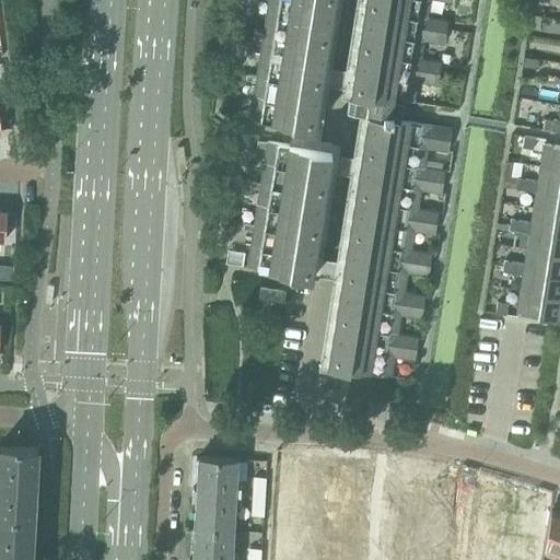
[(269,0),(265,33),(255,31),(254,37),(264,38),(258,74),(247,73),(247,79),(257,80),(251,117),(313,127),(334,0),(269,0)]
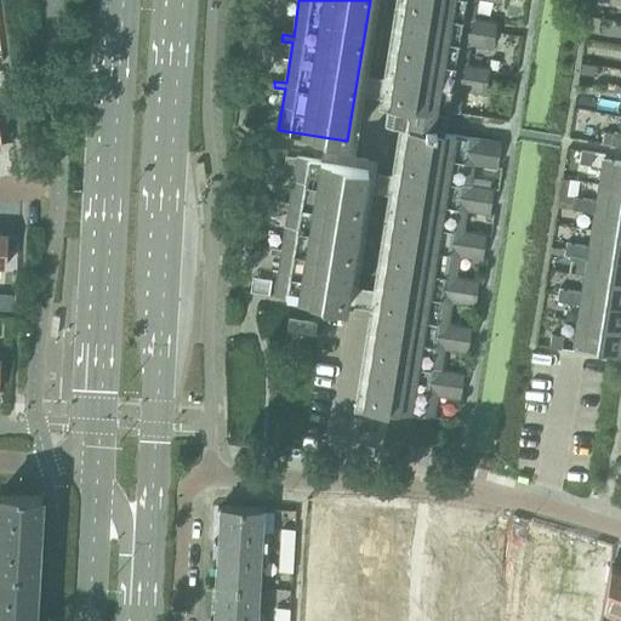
[(364,404),(364,405),(382,409),(392,410),(434,417),(438,393),(460,397),(465,372),(442,369),(445,347),(467,351),(472,326),(449,323),(453,301),(476,305),(479,279),(456,275),(460,254),(483,258),(486,233),(463,229),(467,209),(490,212),(495,187),(472,183),(474,163),(497,166),(502,142),(479,138),(479,137),(444,132),(444,131),(445,126),(446,117),(448,110),(459,112),(463,89),(486,92),(490,68),(467,64),(471,43),(494,46),(497,22),(474,18),(477,0),(404,0),(388,101),(389,101),(412,104),(408,127),(364,404)]
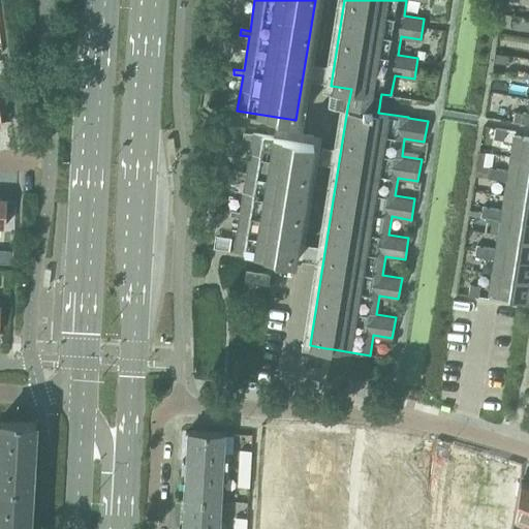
[(330,93),(328,105),(341,107),(343,95),(330,93)]
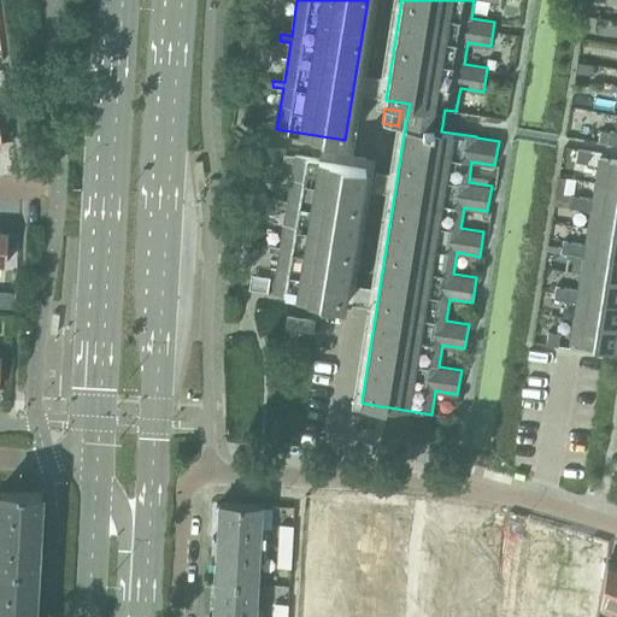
[(576,160),(588,163),(589,151),(579,148),(576,160)]
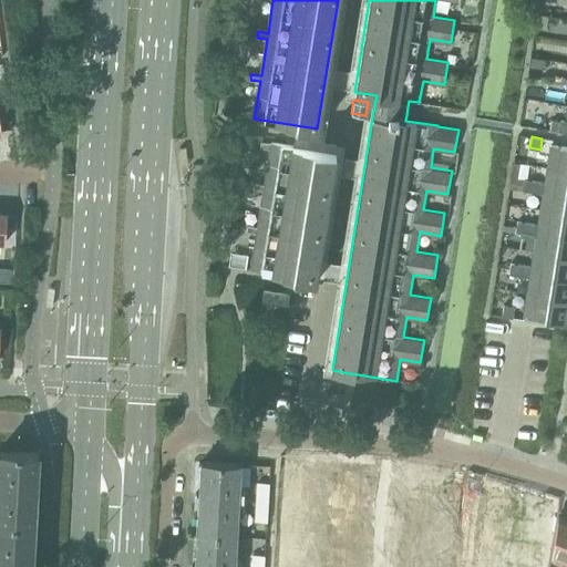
[(251,270),(289,276),(316,280),(333,175),(332,175),(336,153),(310,148),(310,147),(272,142),(251,270)]
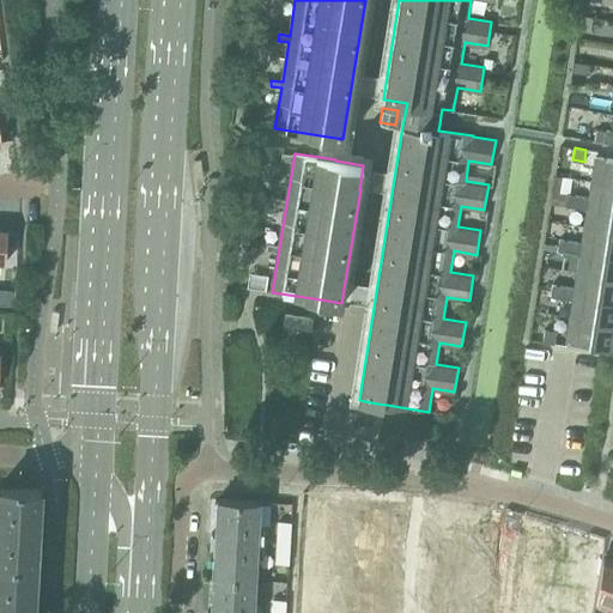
[(612,158),(596,156),(593,180),(612,182),(612,158)]
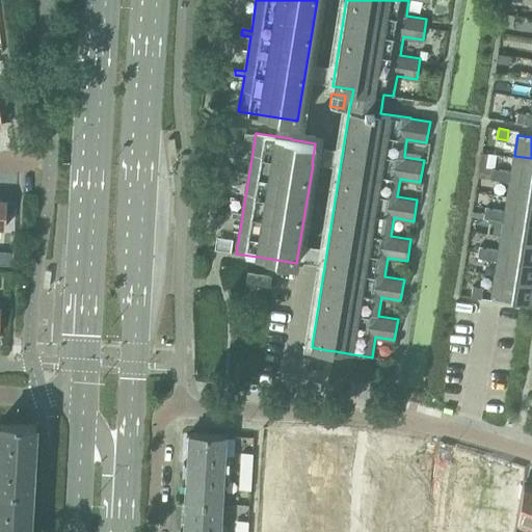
[(531,158),(514,156),(511,170),(511,176),(531,179),(531,158)]
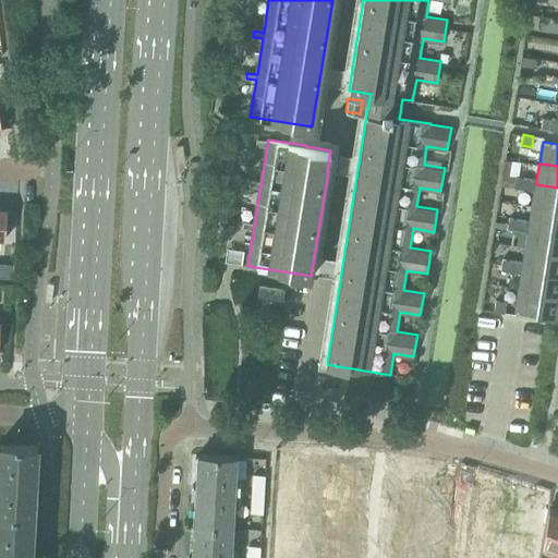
[(526,178),(517,176),(514,186),(524,189),(526,178)]
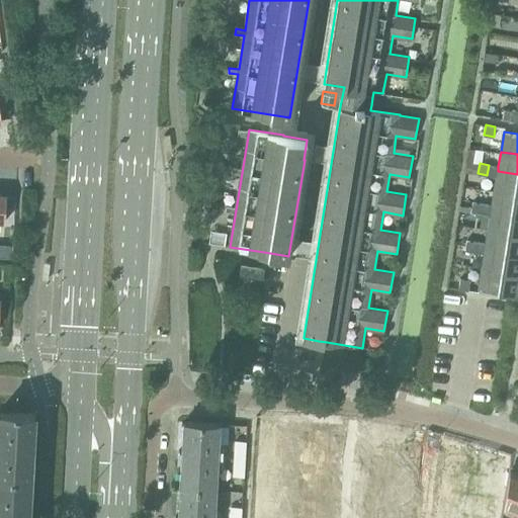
[(498,166),(489,165),(487,175),(497,176),(498,171),(498,166)]
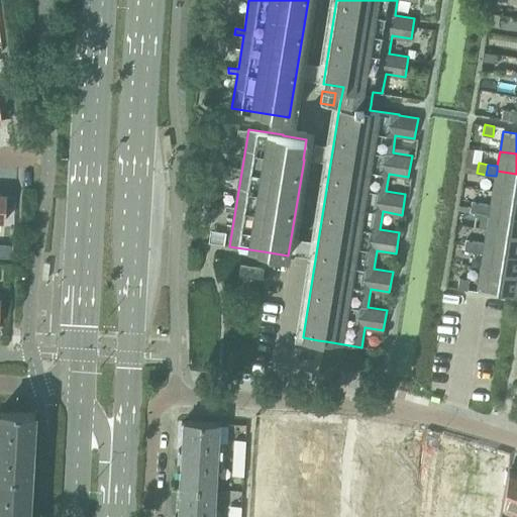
[(516,174),(497,171),(496,176),(494,190),(516,193),(516,174)]
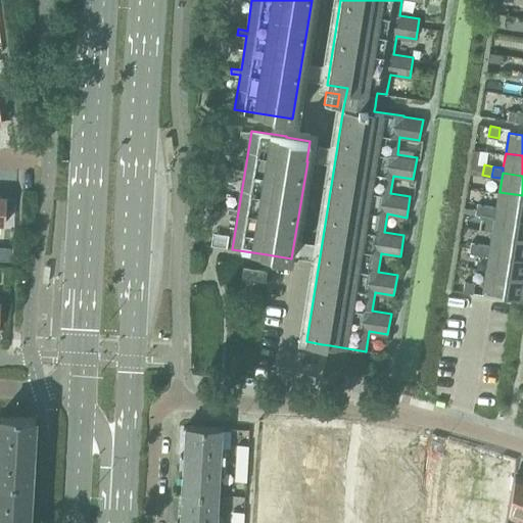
[(522,195),(500,192),(496,206),(495,211),(522,216),(522,195)]
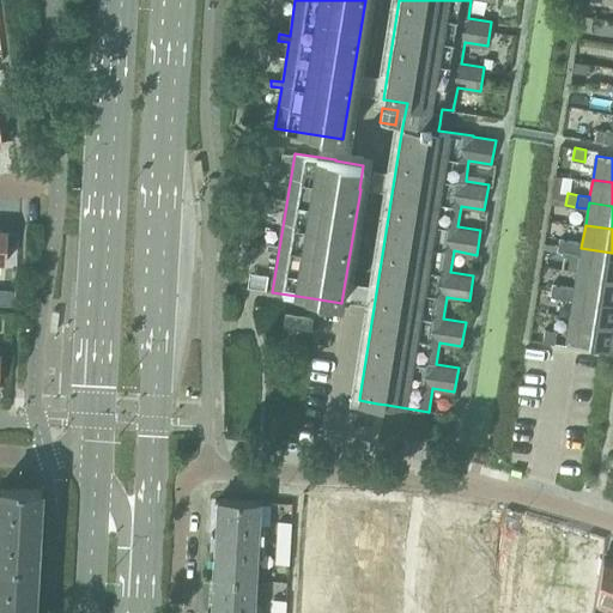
[(571,240),(560,238),(558,250),(569,253),(571,240)]
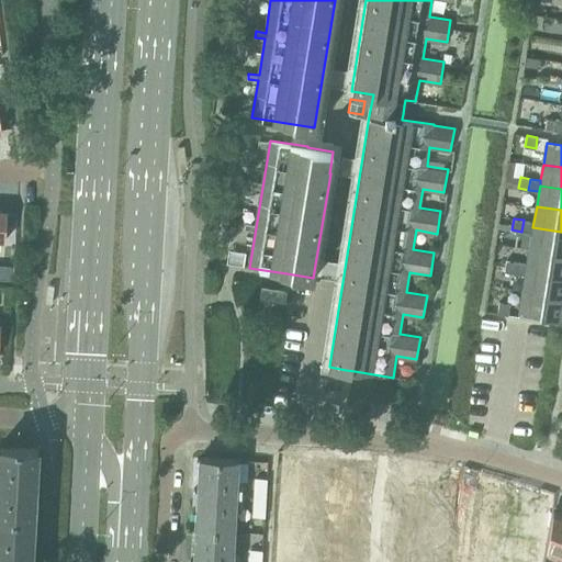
[(534,222),(524,220),(521,232),(532,233),(532,227),(534,222)]
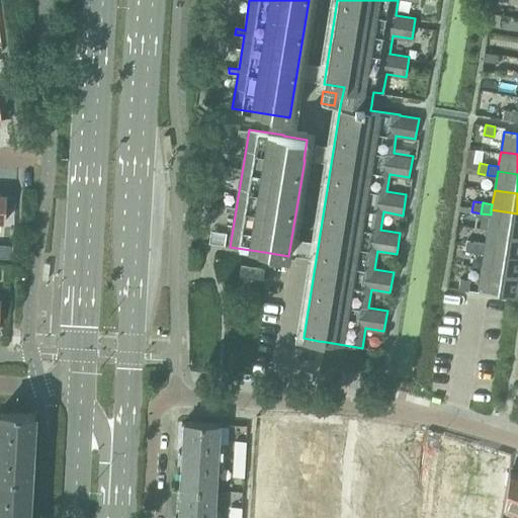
[(517,213),(491,209),(491,214),(488,229),(517,233),(517,213)]
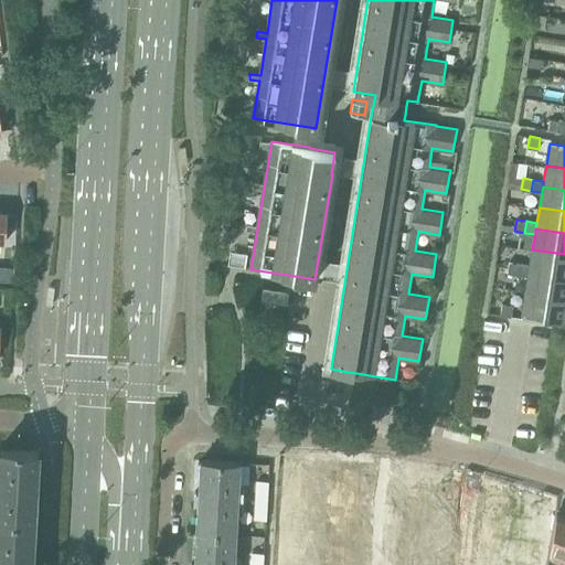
[(564,254),(532,249),(529,270),(564,276),(564,254)]
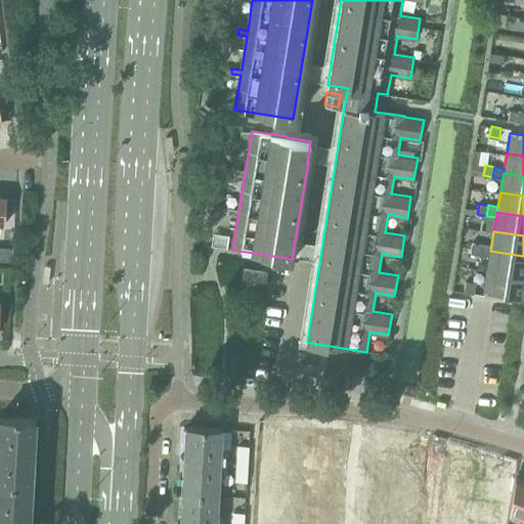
[(482,244),(472,243),(471,253),(480,255),(482,244)]
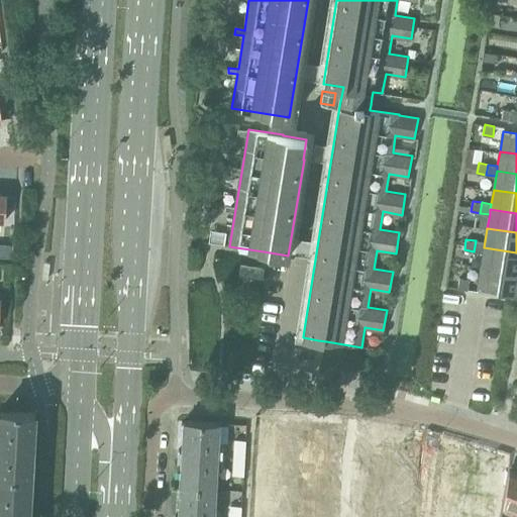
[(485,242),(476,240),(474,251),(483,252),(484,247),(485,242)]
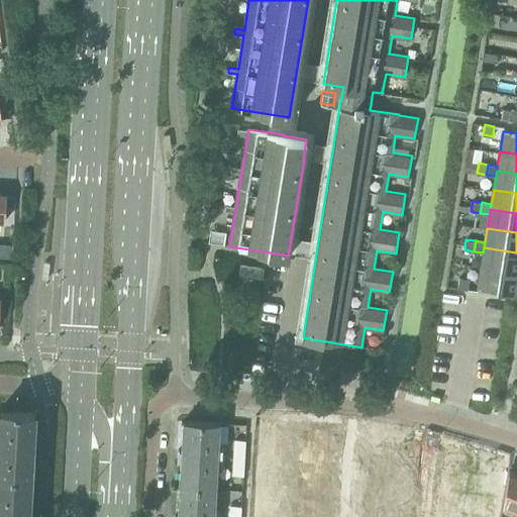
[(516,252),(484,247),(483,252),(481,267),(516,272),(516,252)]
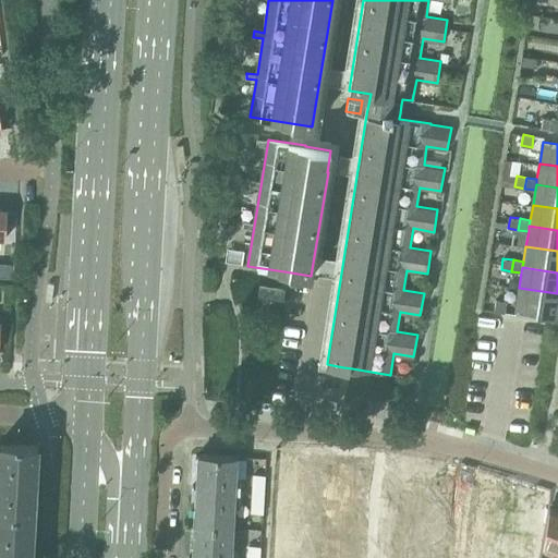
[(286,290),(259,286),(258,296),(284,301),(286,290)]
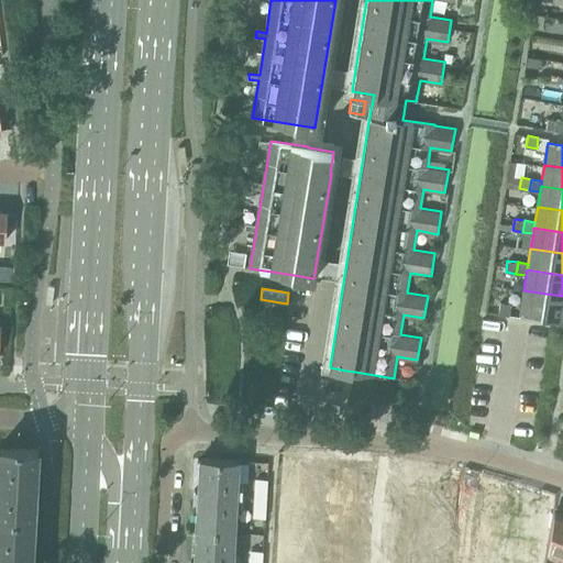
[(562,319),(562,296),(523,290),(520,312),(562,319)]
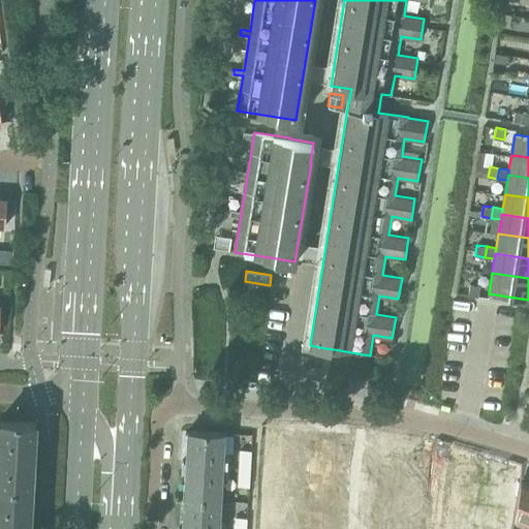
[(469,294),(478,297),(480,286),(470,284),(469,294)]
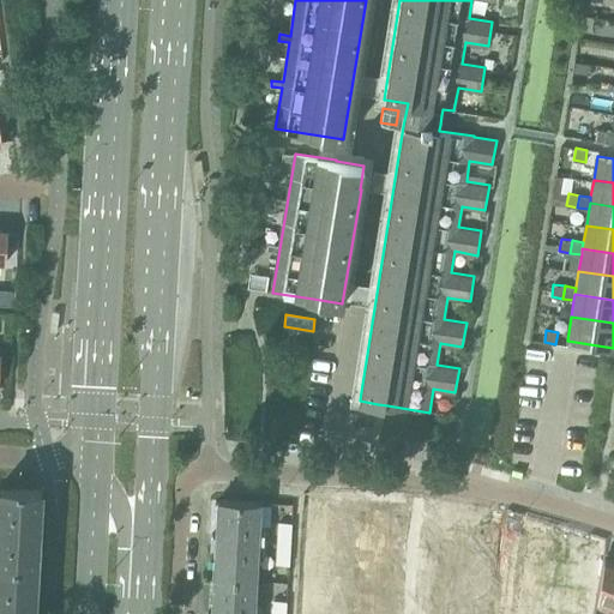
[(0,487),(0,565),(37,567),(42,489),(0,487)]
